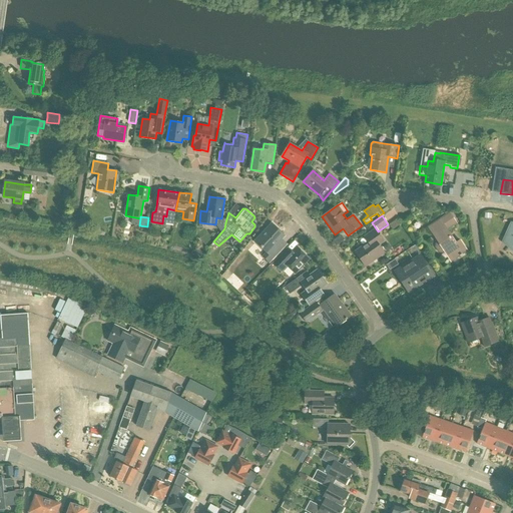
[(442,253),(445,251),(451,262),(452,261),(456,262),(457,258),(467,251),(460,240),(456,243),(447,230),(440,219),(428,226),(438,241),(435,243),(434,247),(438,252),(442,253)]
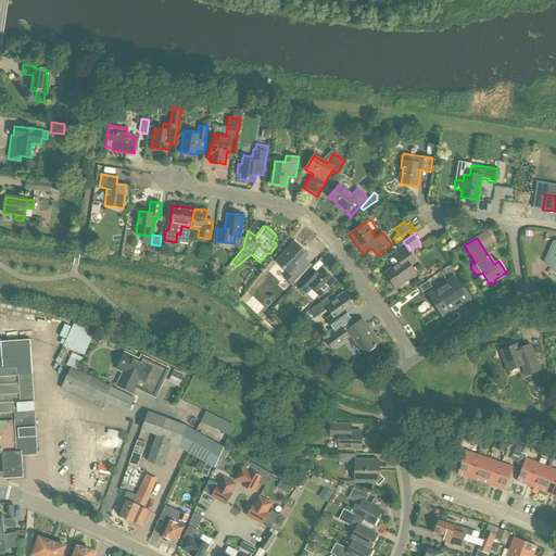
[(555,240),(555,241),(545,264),(555,274),(555,240)]
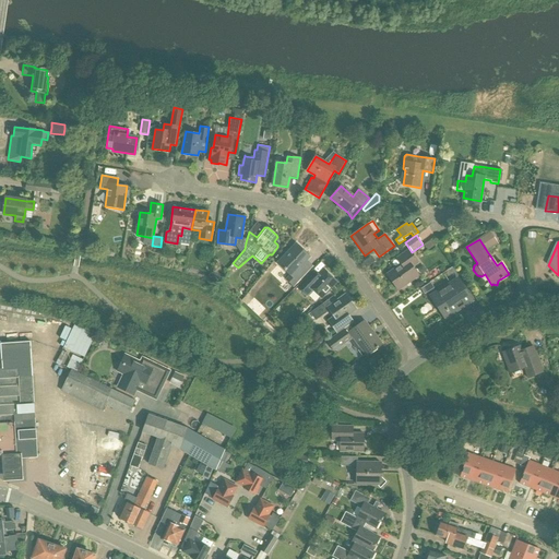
[(298,282),(297,282),(305,274),(298,268),(309,257),(297,245),(278,263),(289,274),(285,280),(294,287),(298,282)]
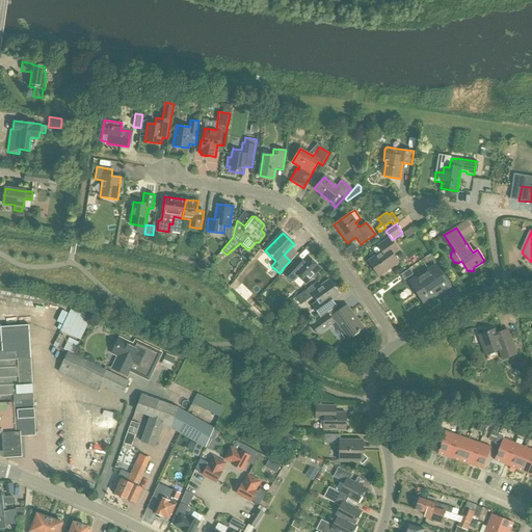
[(377,275),(398,261),(393,255),(399,250),(389,236),(376,245),(381,253),(368,262),(377,275)]
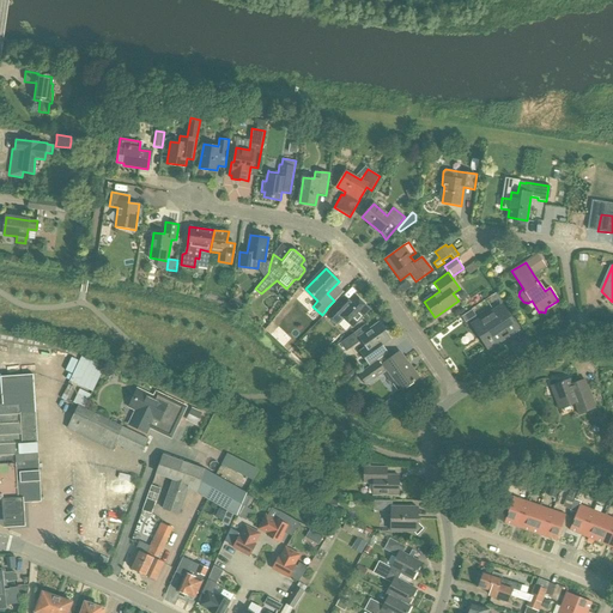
[(351,327),(369,308),(356,296),(341,310),(335,304),(325,315),(337,326),(343,320),(351,327)]
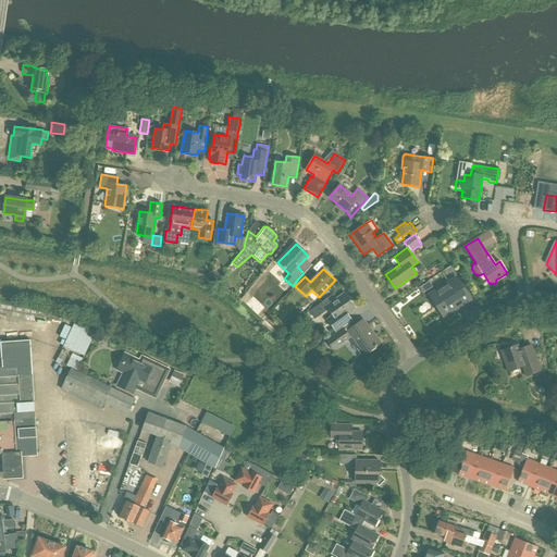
[(444,317),(469,299),(456,279),(430,295),(444,317)]
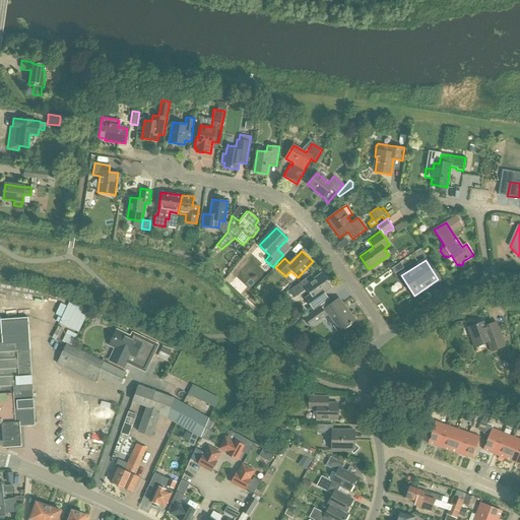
[(313,310),(321,304),(328,299),(324,293),(331,287),(321,274),(305,285),(311,294),(305,299),(313,310)]
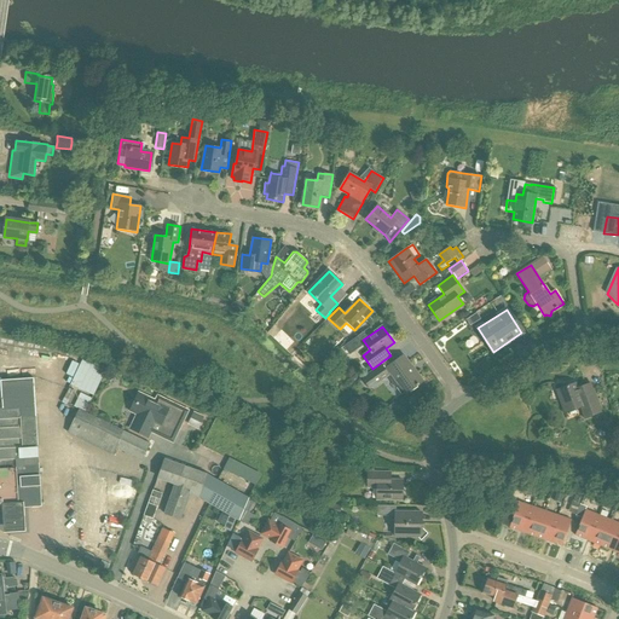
[(358,336),(343,346),(350,356),(364,345),(362,341),(363,340),(368,337),(364,331),(358,336)]
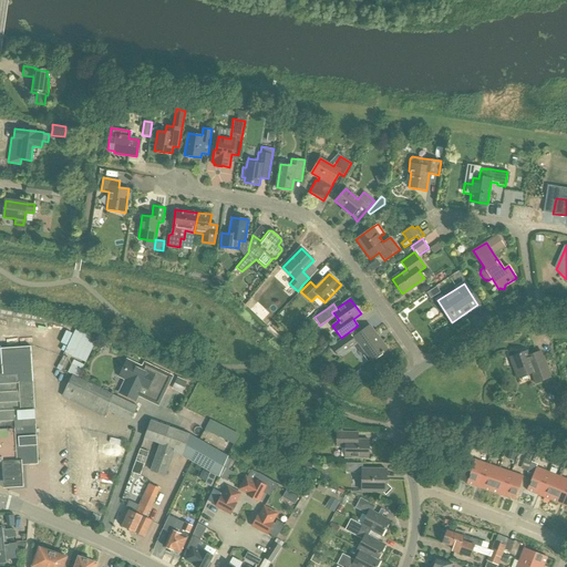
[(369,326),(353,337),(350,331),(341,338),(341,339),(331,347),(339,358),(358,343),(364,352),(366,352),(371,360),(381,352),(382,353),(388,350),(381,340),(380,340),(369,326)]
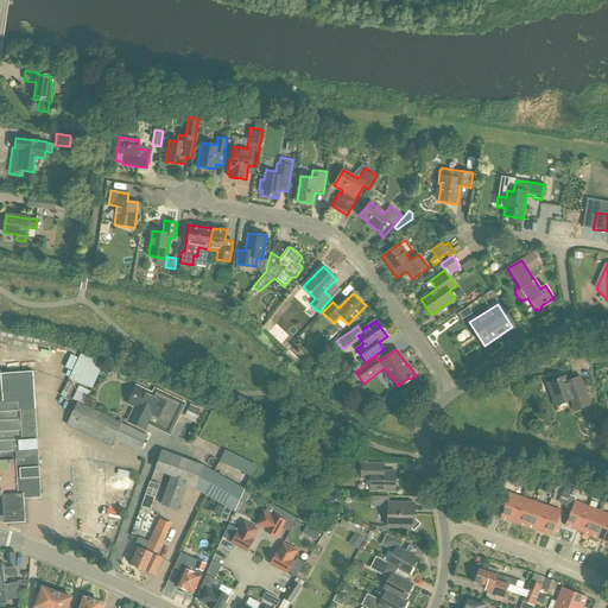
[(74,397),(90,404),(108,362),(86,352),(63,404),(69,406),(74,397)]
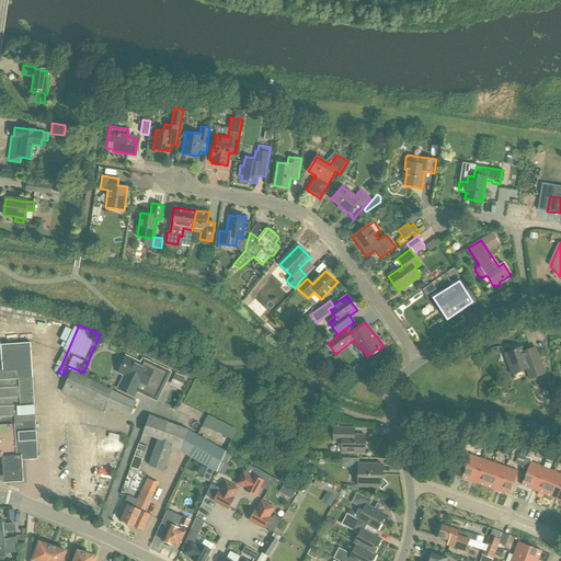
[(37,459),(33,377),(31,343),(1,344),(2,361),(0,359),(0,457),(21,456),(21,460),(37,459)]
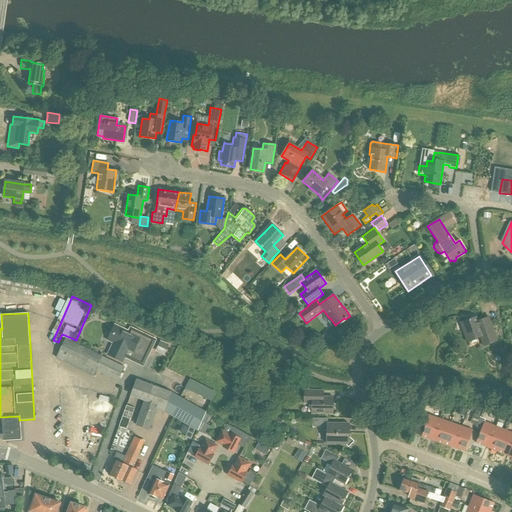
[(498,341),(489,316),(478,320),(477,316),(460,323),(467,342),(479,337),(483,347),(498,341)]
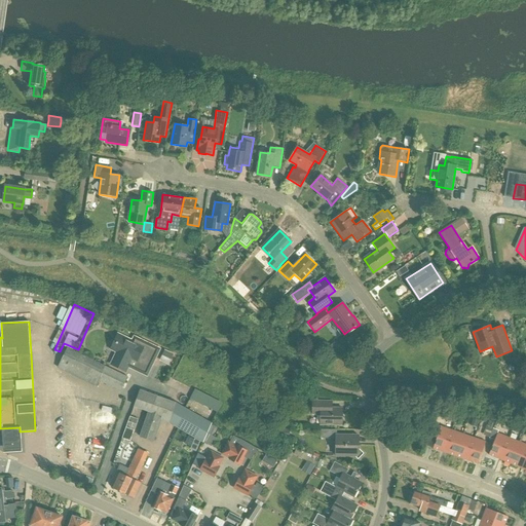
[(138,344),(119,335),(112,349),(117,352),(111,365),(125,372),(132,360),(137,362),(138,359),(151,365),(159,349),(140,340),(138,344)]
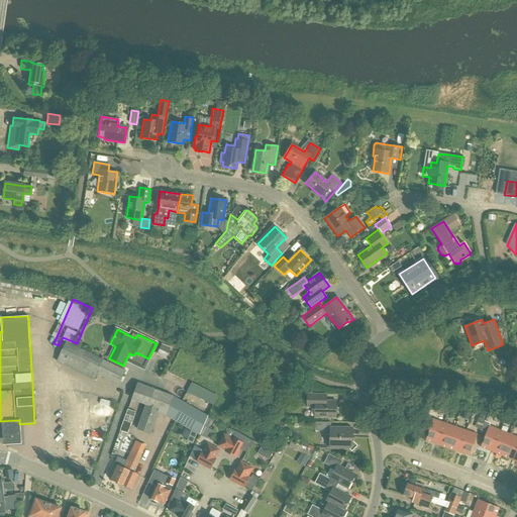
[(119,385),(126,371),(66,341),(57,362),(95,380),(97,375),(119,385)]
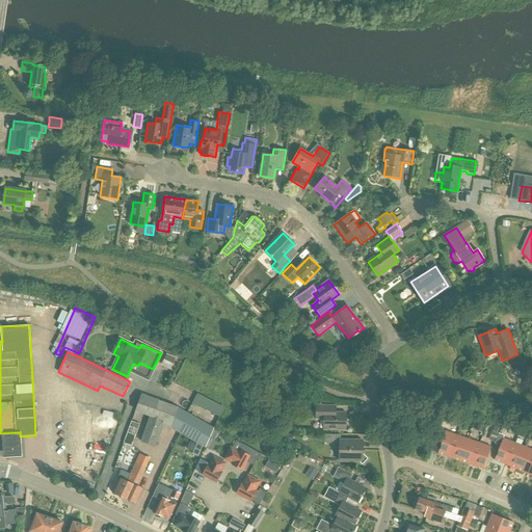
[(166,353),(161,365),(170,369),(176,357),(166,353)]
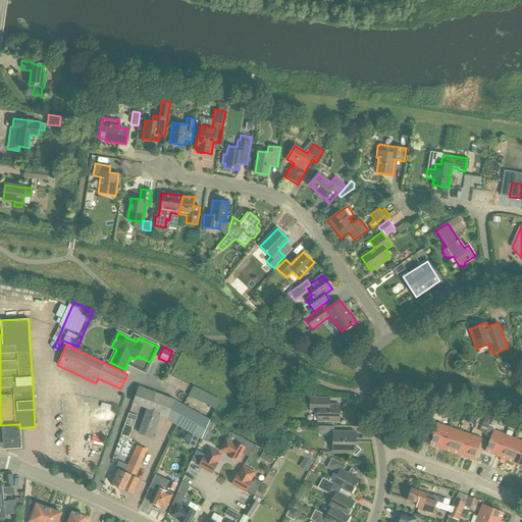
[(181,429),(186,431),(187,430),(199,437),(201,439),(207,427),(210,420),(175,400),(140,386),(133,404),(147,409),(138,433),(152,438),(160,417),(167,420),(181,428),(181,429)]
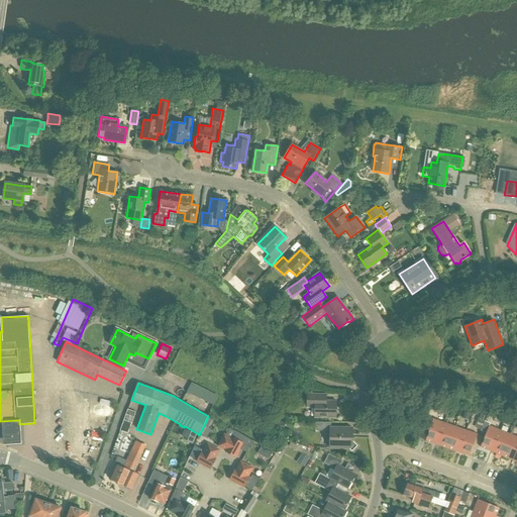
[(336,417),(336,402),(326,401),(326,394),(306,393),(306,408),(314,408),(314,417),(336,417)]
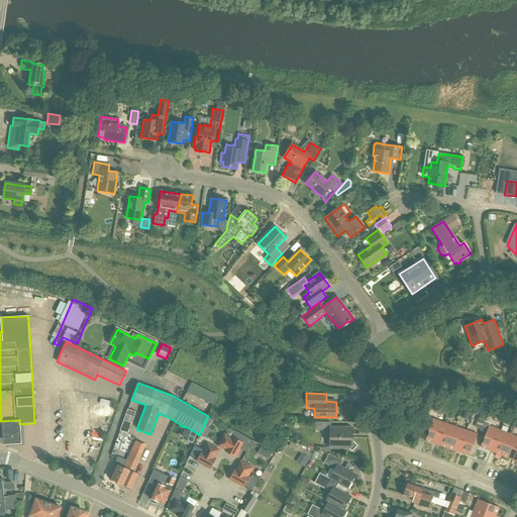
[(134,435),(133,435),(139,412),(129,410),(121,447),(131,449),(134,435)]
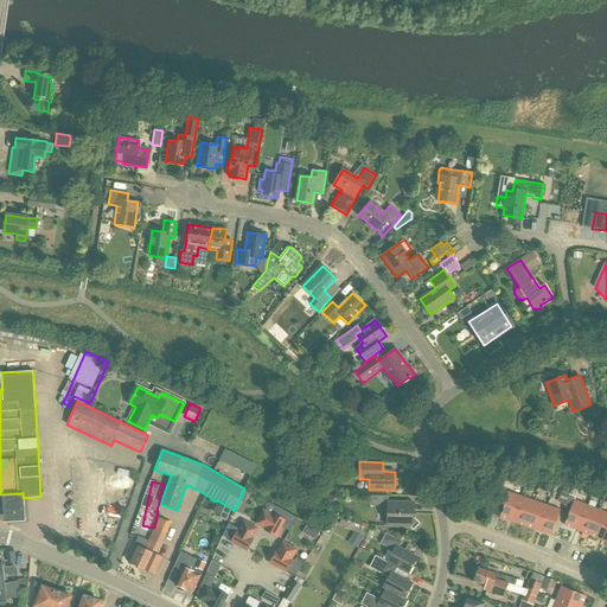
[(550,493),(554,484),(545,481),(543,491),(550,493)]
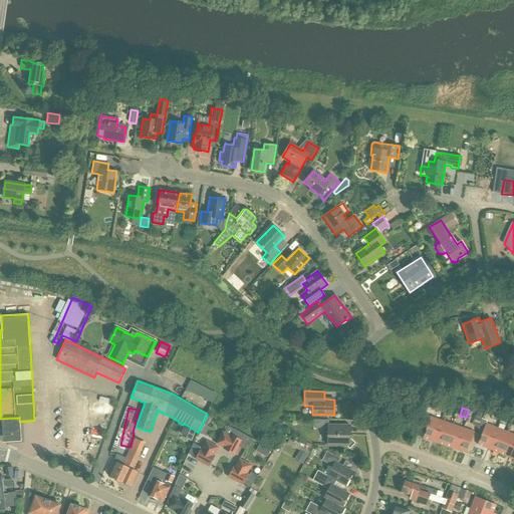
[(20,415),(2,416),(3,441),(22,439),(20,415)]
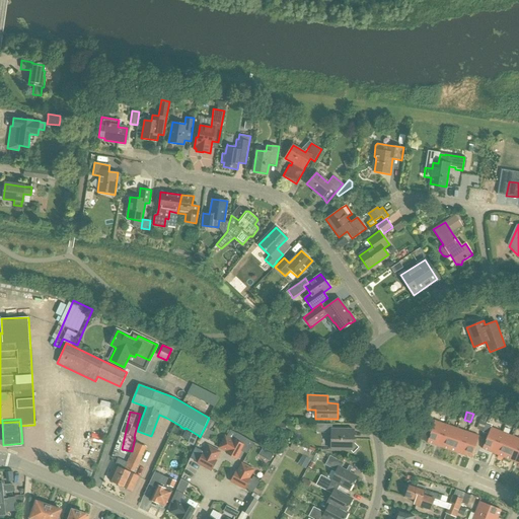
[(428,419),(423,432),(430,434),(427,442),(438,446),(446,425),(443,424),(435,421),(428,419)]
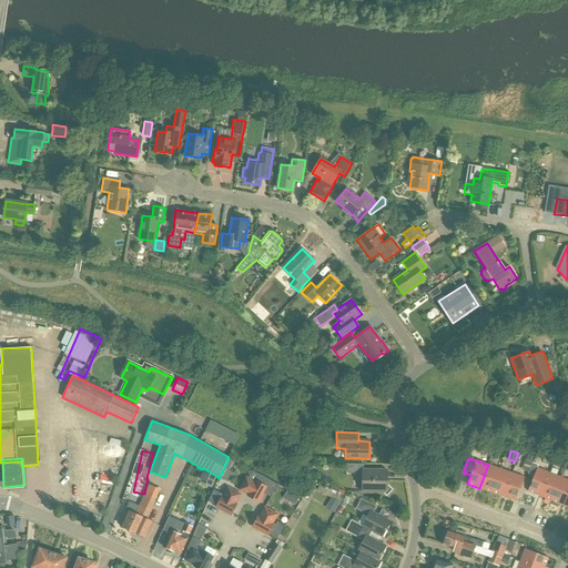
[(300,462),(298,470),(313,472),(314,463),(300,462)]
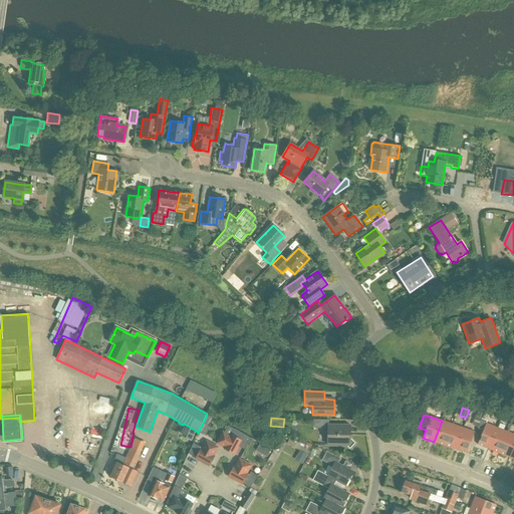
[(488,449),(497,428),(486,424),(487,421),(481,419),(478,428),(483,430),(477,445),(488,449)]
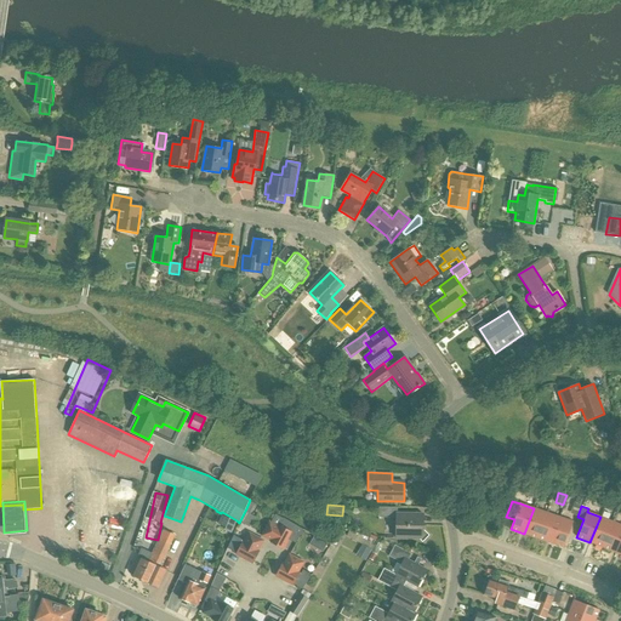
[(546,512),(534,508),(524,534),(537,539),(546,512)]
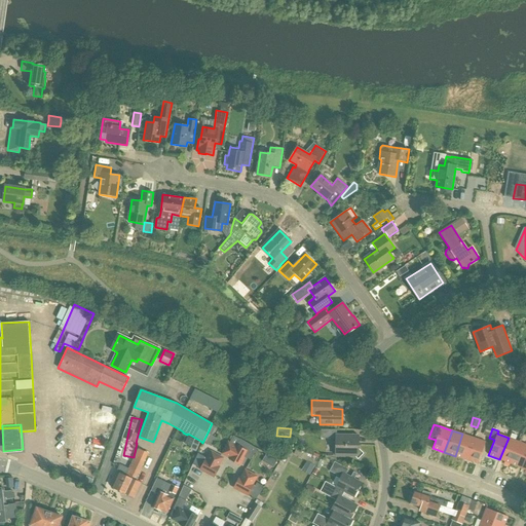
[(208,434),(203,441),(213,445),(216,438),(208,434)]
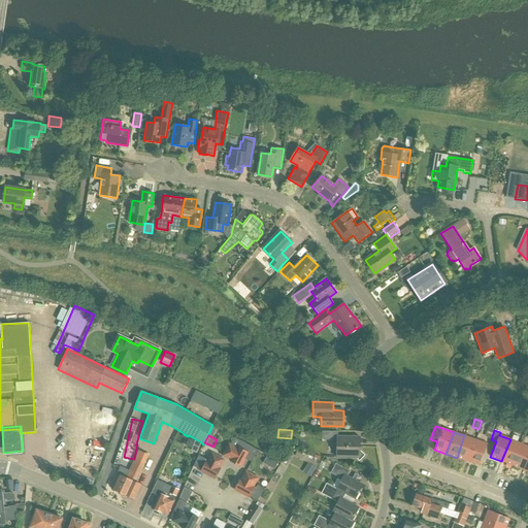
[(464,435),(457,458),(467,461),(474,439),(464,435)]
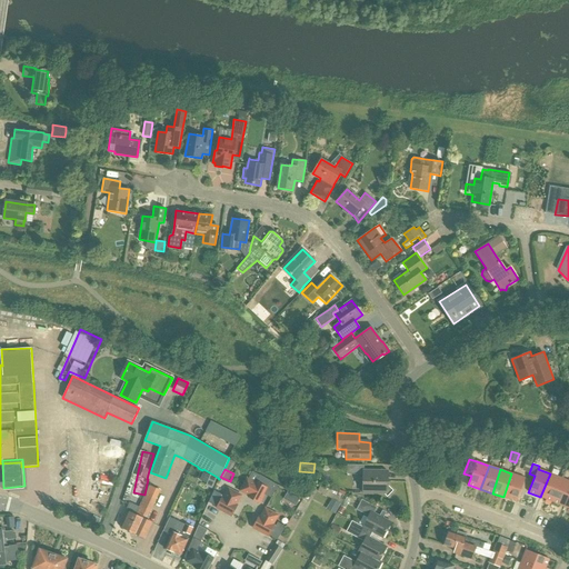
[(387,497),(393,490),(387,485),(387,471),(363,470),(362,493),(383,493),(387,497)]
